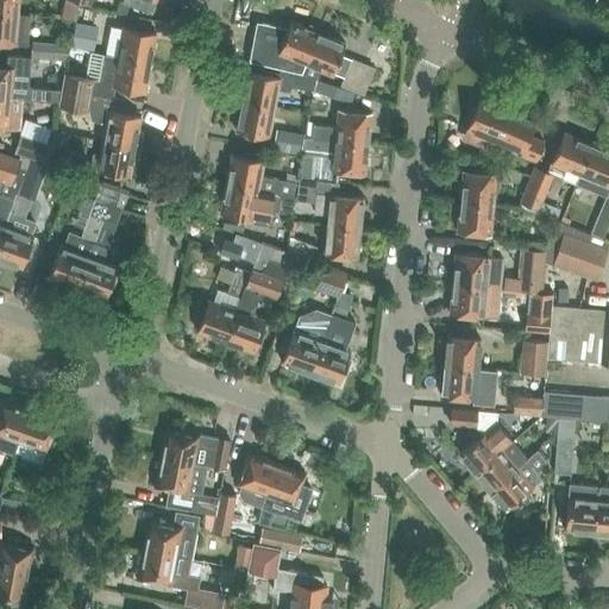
[(0,0),(0,13),(18,14),(19,0),(0,0)]
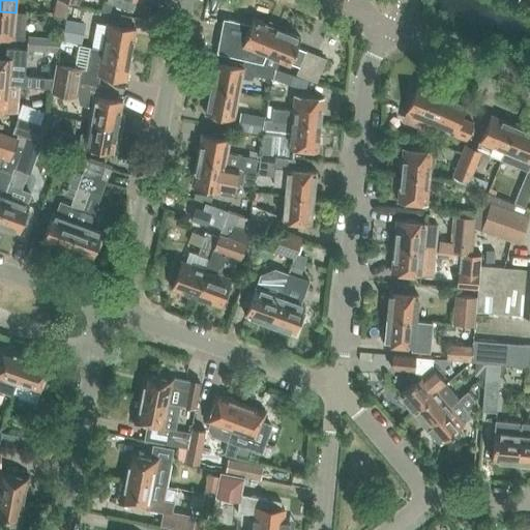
[(56,0),(55,0),(53,16),(63,17),(65,5),(66,4),(56,0)]
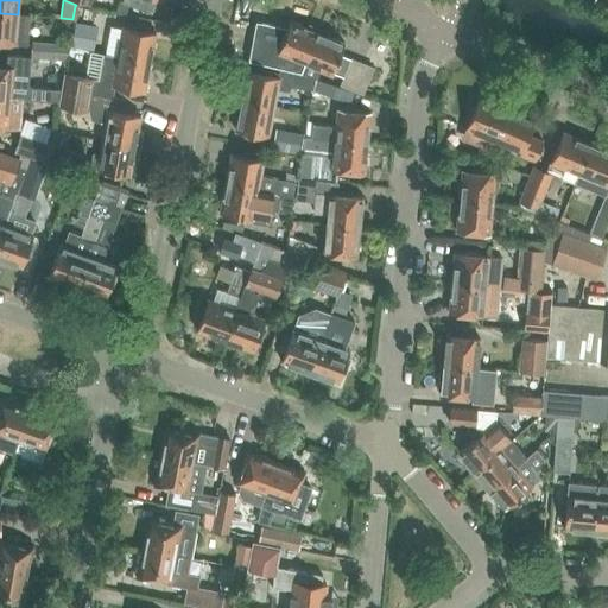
[(130,6),(150,13),(152,6),(154,2),(154,0),(122,0),(122,2),(130,6)]
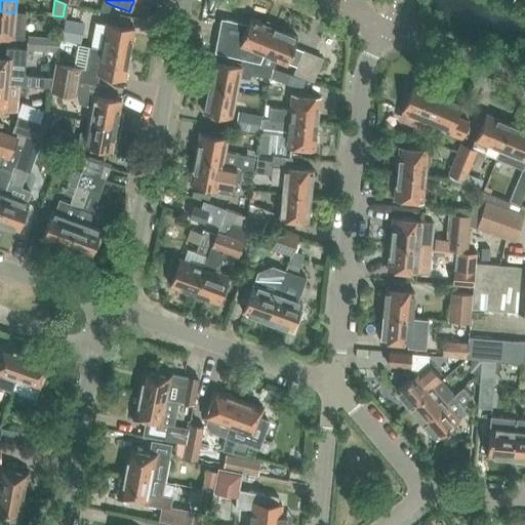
[(106,2),(102,11),(109,12),(112,5),(106,2)]
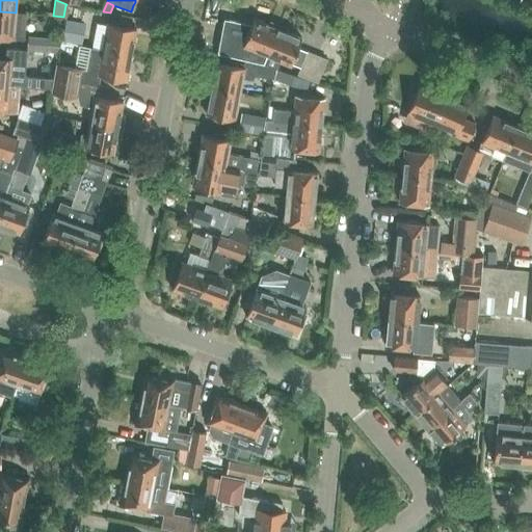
[(161,20),(164,5),(151,3),(148,20),(160,23),(161,20)]
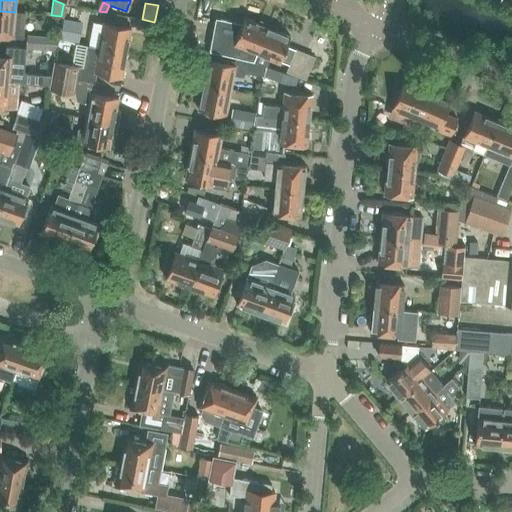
[(66,5),(59,38),(78,42),(82,21),(76,20),(78,8),(66,5)]
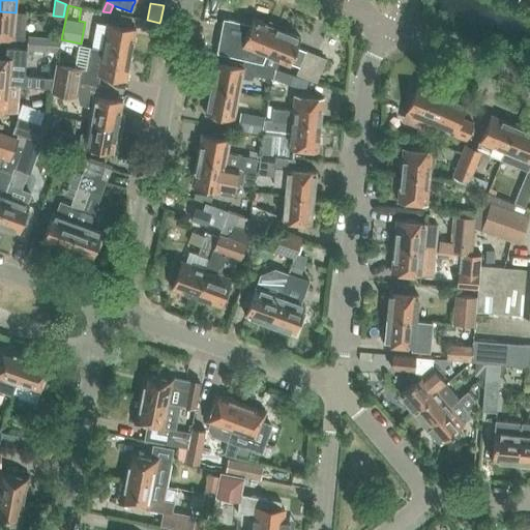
[(16,12),(0,11),(0,37),(24,39),(26,13),(16,12)]
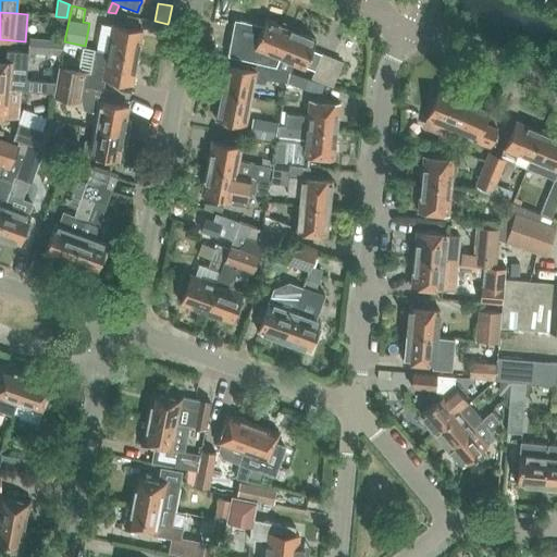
[(252,61),(275,66),(279,60),(292,29),(265,20),(263,25),(235,20),(227,56),(252,61)]
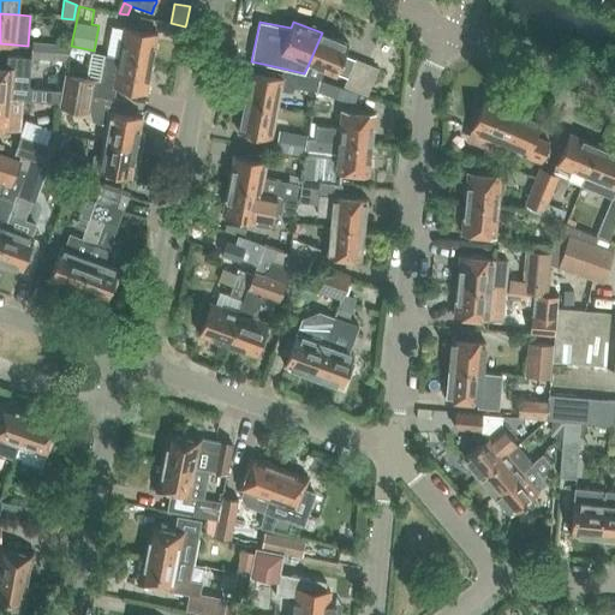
[(124,28),(118,58),(151,64),(157,34),(124,28)]
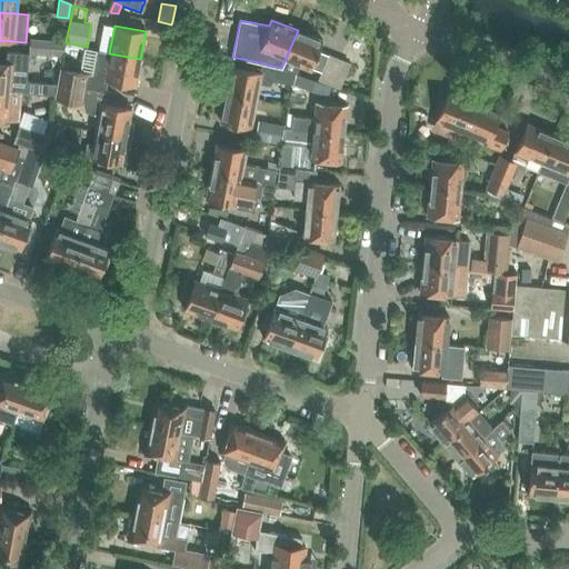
[(296,73),(299,68),(310,72),(311,69),(318,51),(322,41),(298,30),(285,61),(281,68),(296,73)]
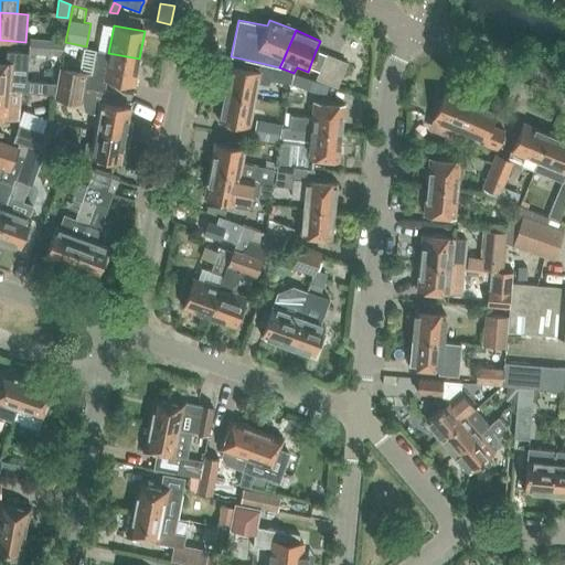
[(30,40),(29,54),(51,56),(59,57),(62,57),(64,42),(30,40)]
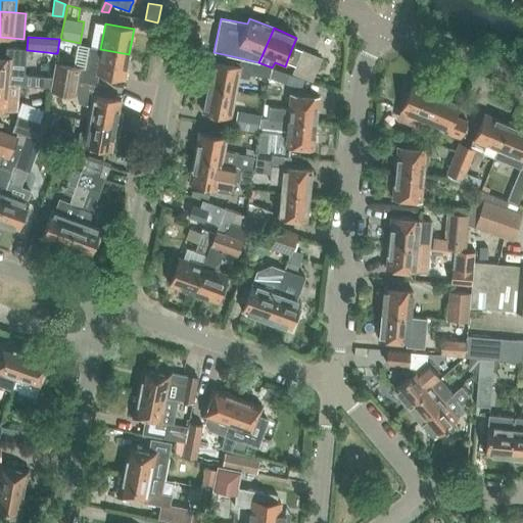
[(129,54),(100,49),(89,47),(85,69),(82,68),(79,82),(84,83),(96,85),(98,75),(125,80),(129,54)]
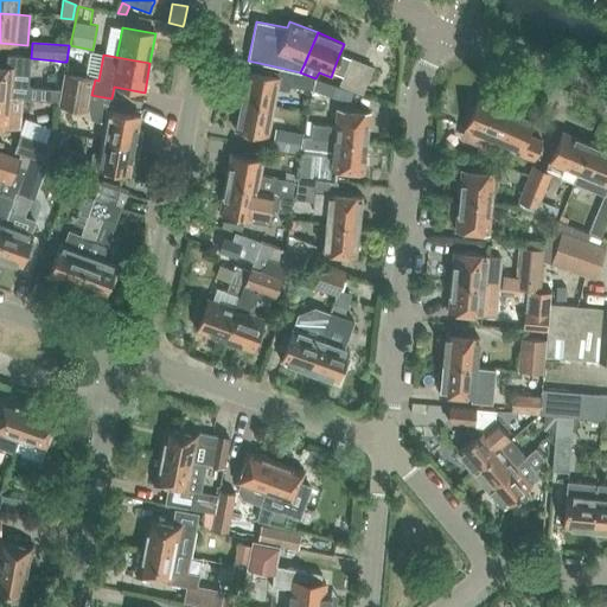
[(342,77),(339,85),(362,94),(372,68),(350,58),(342,77)]
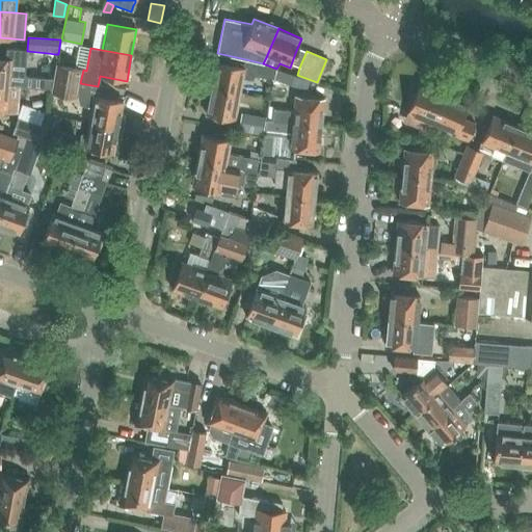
[(0,58),(0,84),(10,86),(12,60),(0,58)]
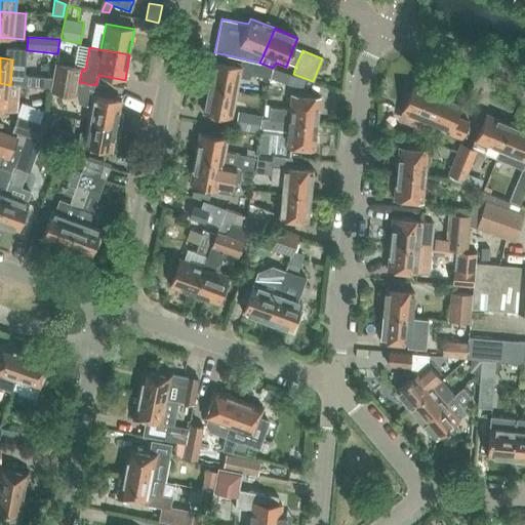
[(212,61),(207,87),(237,93),(240,78),(247,79),(252,75),(270,79),(271,69),(260,64),(242,59),(240,63),(223,59),(223,63),(212,61)]
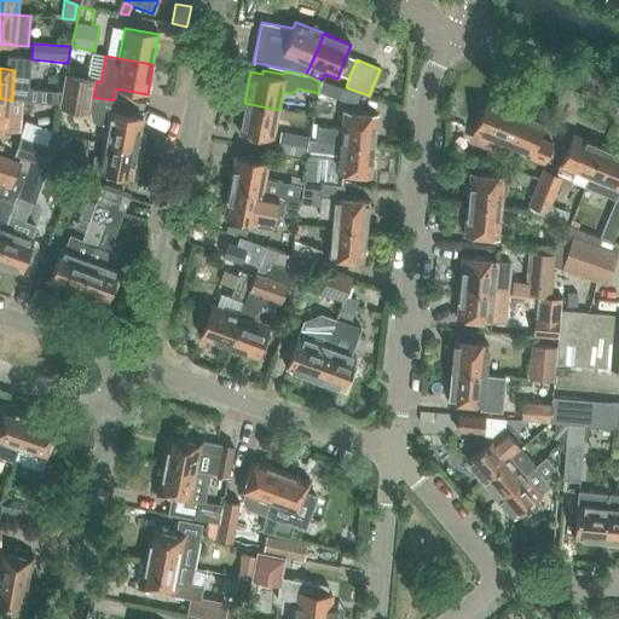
[(82,77),(65,75),(65,80),(63,92),(93,97),(97,81),(97,80),(82,77)]
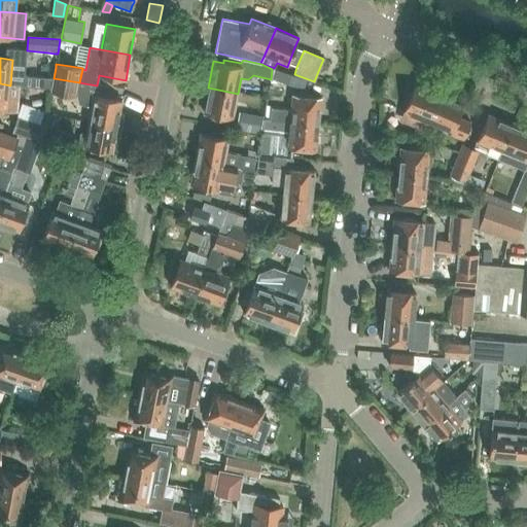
[(273,69),(272,69),(271,79),(302,90),(306,80),(273,69)]
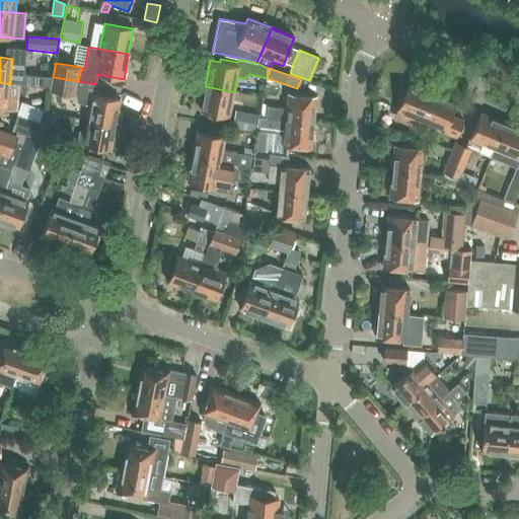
[(36,87),(50,89),(52,72),(40,70),(36,87)]
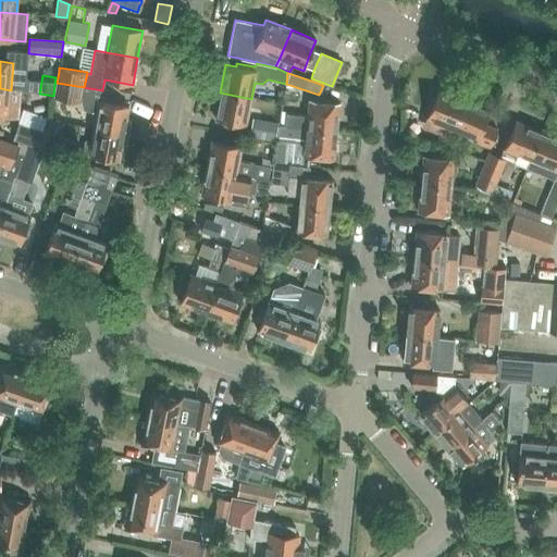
[(89,88),(84,87),(57,83),(53,98),(86,104),(89,88)]
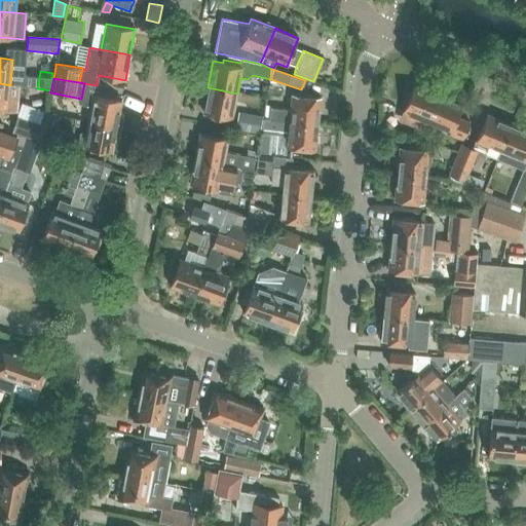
[(10,85),(0,83),(0,110),(17,112),(20,86),(10,85)]
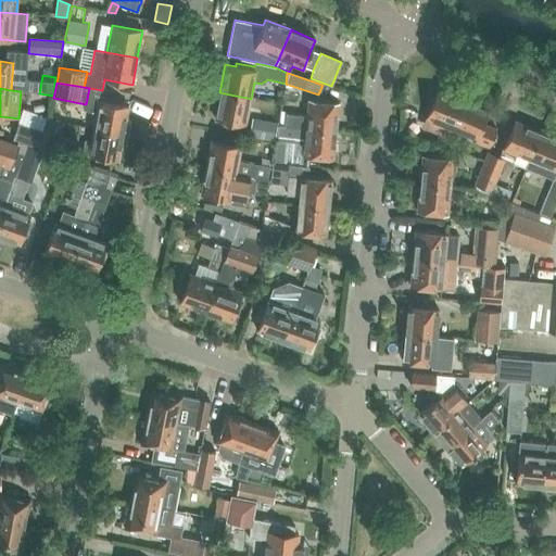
[(444,146),(452,129),(464,100),(438,89),(421,128),(440,135),(437,143),(444,146)]
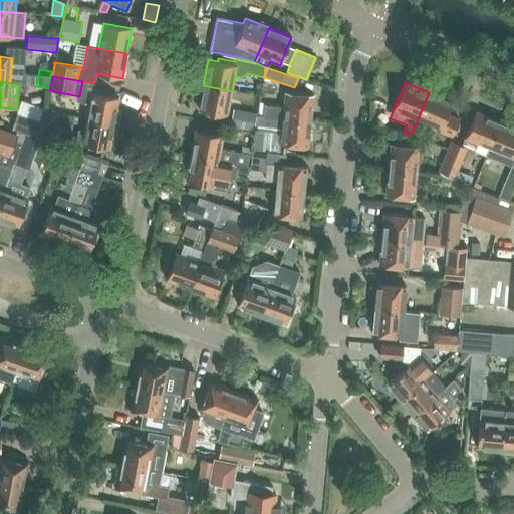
[(232,91),(203,85),(198,110),(227,116),(232,91)]
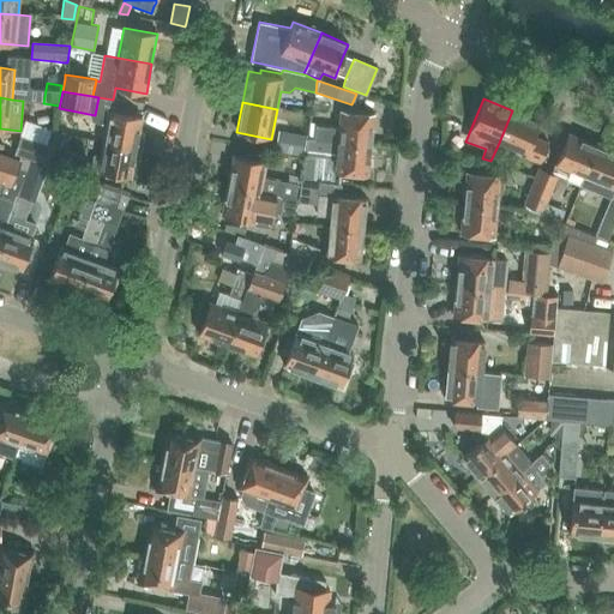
[(337,142),(371,145),(374,114),(339,110),(338,127),(317,125),(311,124),(308,136),(307,136),(307,139),(314,140),(314,139),(337,142)]
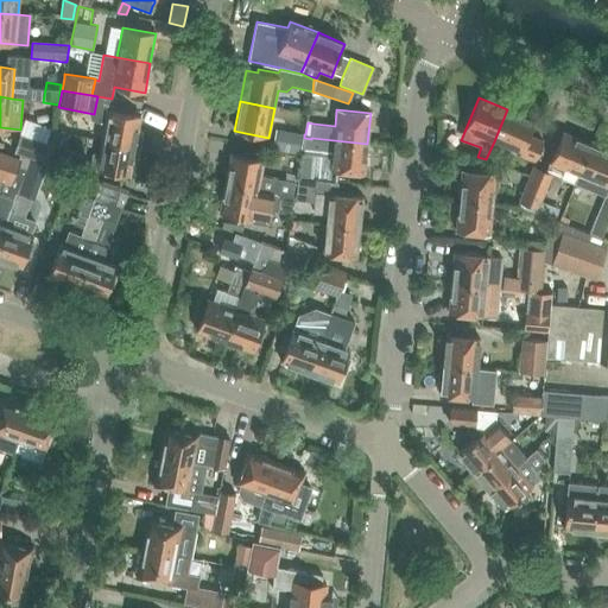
[(507,109),(494,141),(520,152),(519,157),(534,164),(545,141),(529,135),(534,121),(507,109)]
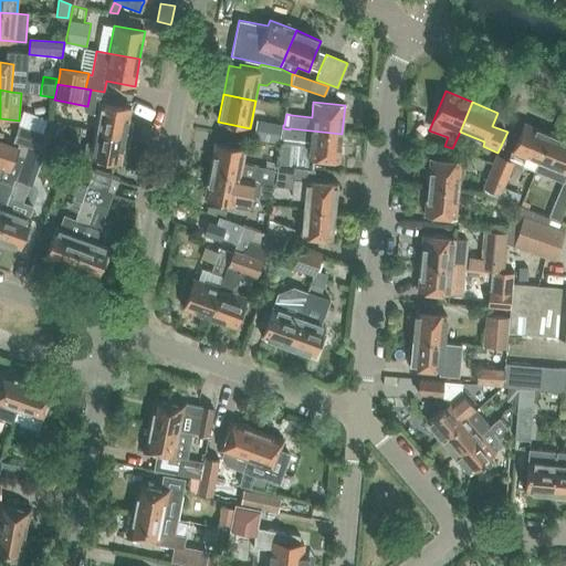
[(100,103),(94,130),(130,137),(133,124),(128,119),(130,108),(100,103)]
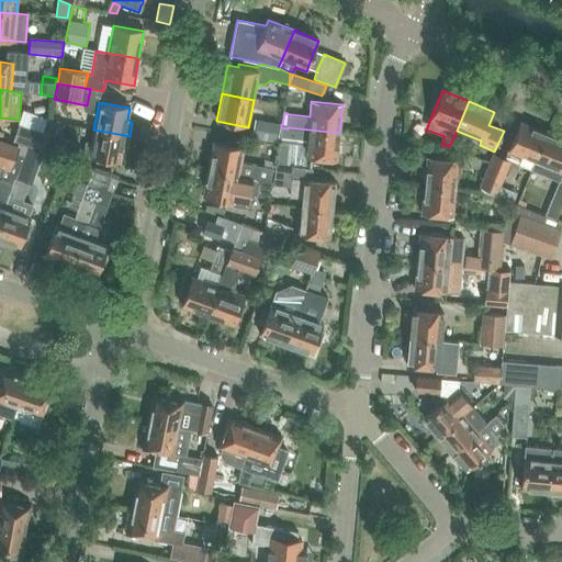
[(45,116),(41,131),(46,133),(48,121),(49,115),(46,115),(45,116)]
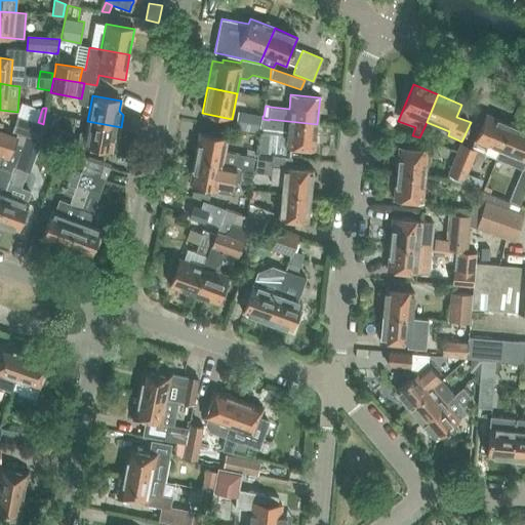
[(258,134),(259,128),(263,119),(263,116),(238,111),(234,129),(258,134)]
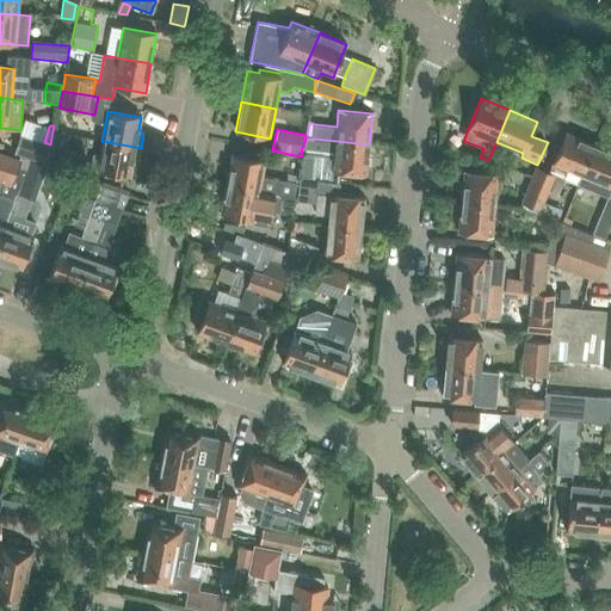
[(566,133),(549,173),(555,176),(563,180),(567,172),(580,177),(593,144),(566,133)]
